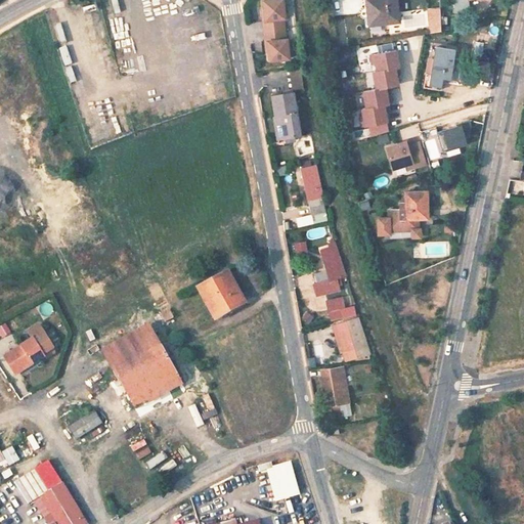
[(183,6),(181,0),(150,0),(158,23),(171,18),(174,31),(192,26),(186,5),(183,6)]
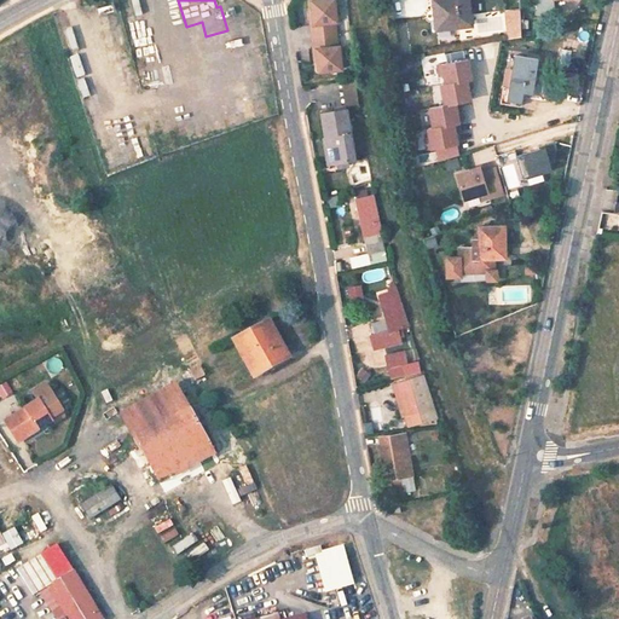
[(330,0),(323,0),(307,3),(310,13),(312,25),(310,25),(313,51),(317,51),(319,62),(320,73),(343,69),(340,46),(337,46),(333,22),(335,22),(330,0)]
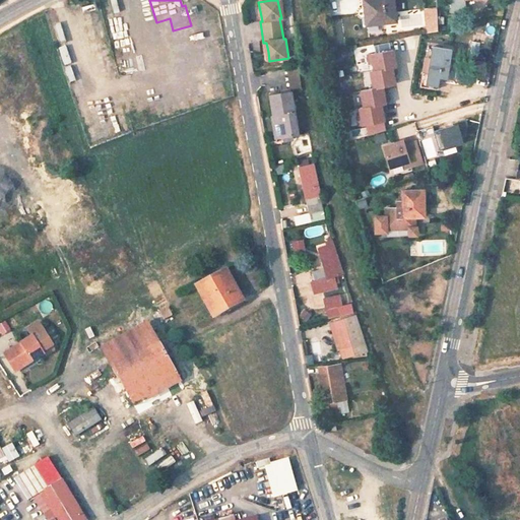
[(394,17),(391,0),(363,0),(365,18),(384,16),(384,18),(394,17)]
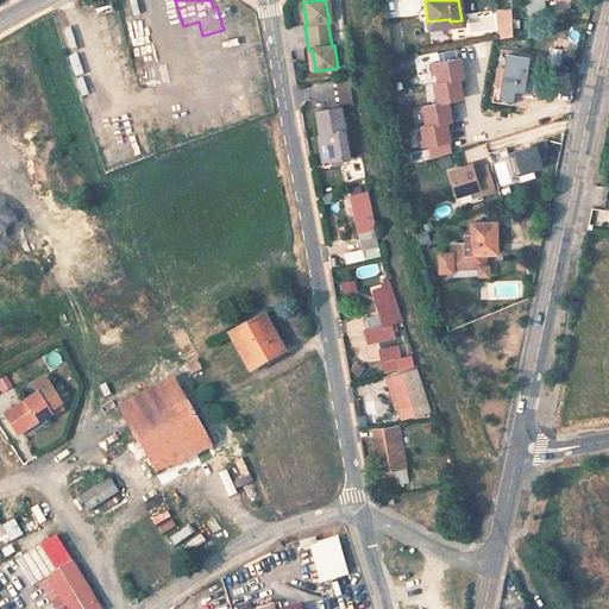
[(527,0),(529,13),(547,11),(545,0),(527,0)]
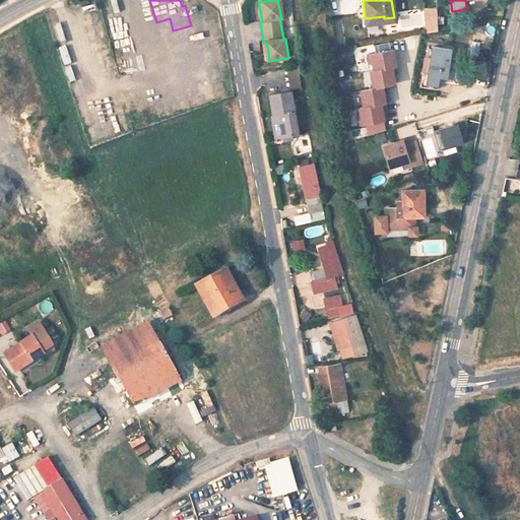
[(424,31),(436,31),(435,7),(423,8),(424,31)]
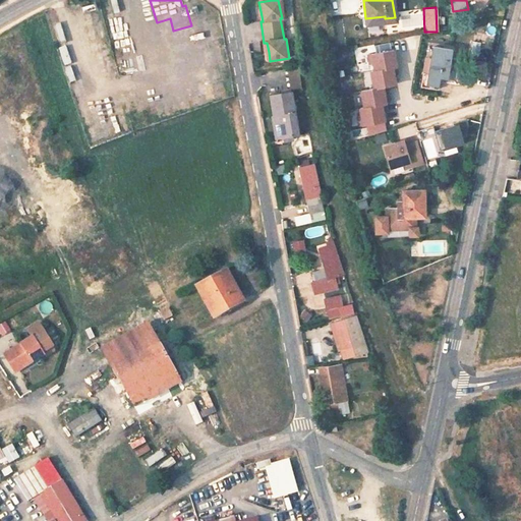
[(405,37),(406,50),(417,49),(416,36),(405,37)]
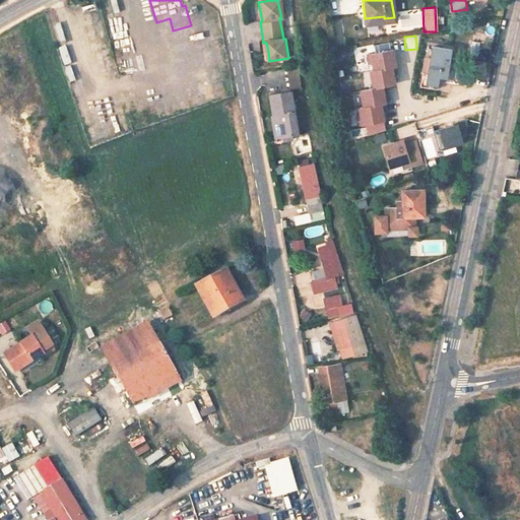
[(451,47),(434,44),(428,77),(423,77),(420,85),(437,88),(440,75),(447,76),(451,47)]
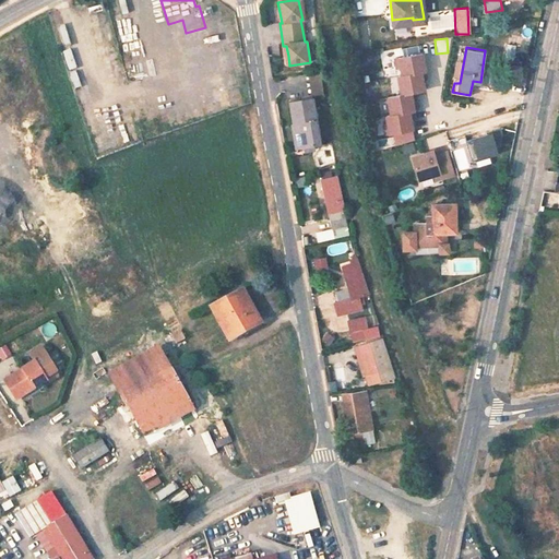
[(421,51),(394,56),(395,66),(400,66),(401,73),(425,69),(421,51)]
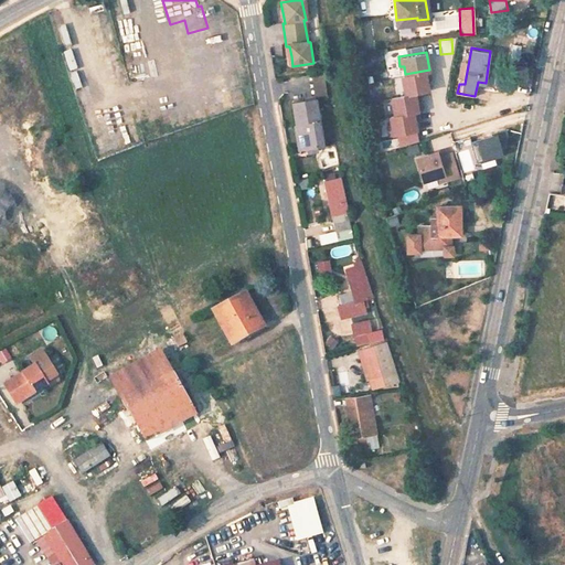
[(429,70),(405,74),(402,74),(405,94),(414,92),(428,89),(426,78),(430,78),(429,70)]
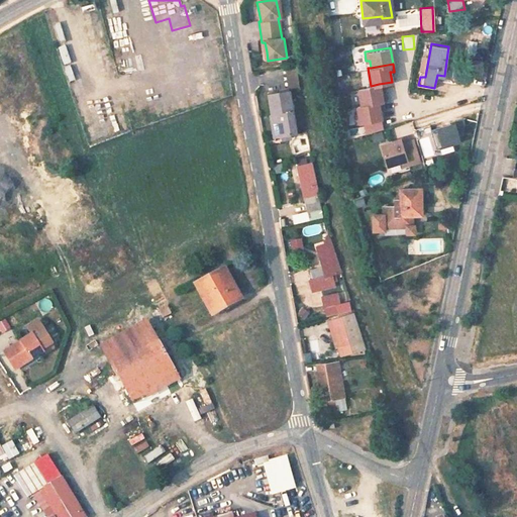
[(286,87),(298,87),(296,67),(285,68),(286,87)]
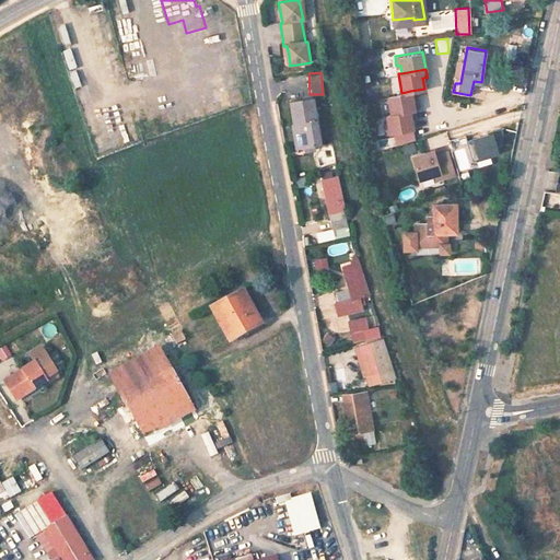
[(152,86),(136,90),(139,104),(155,101),(152,86)]
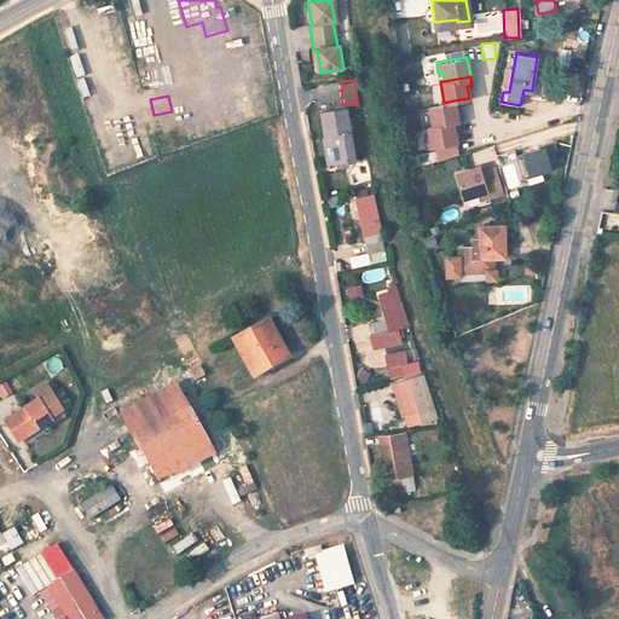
[(444,103),(428,105),(432,125),(432,126),(452,122),(462,120),(461,110),(456,111),(453,100),(444,103)]
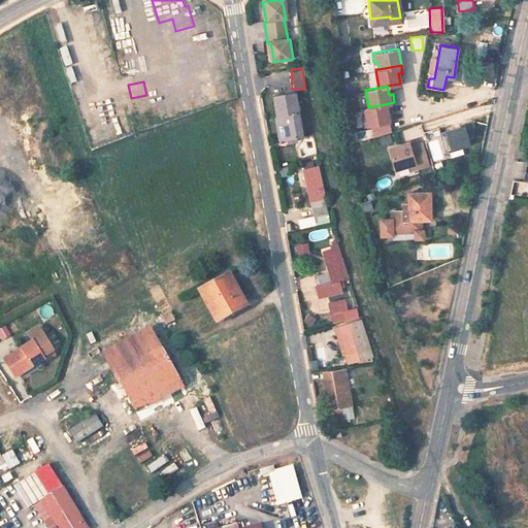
[(301,139),(294,100),(271,104),(274,123),(272,123),(276,149),(295,145),(294,140),(301,139)]
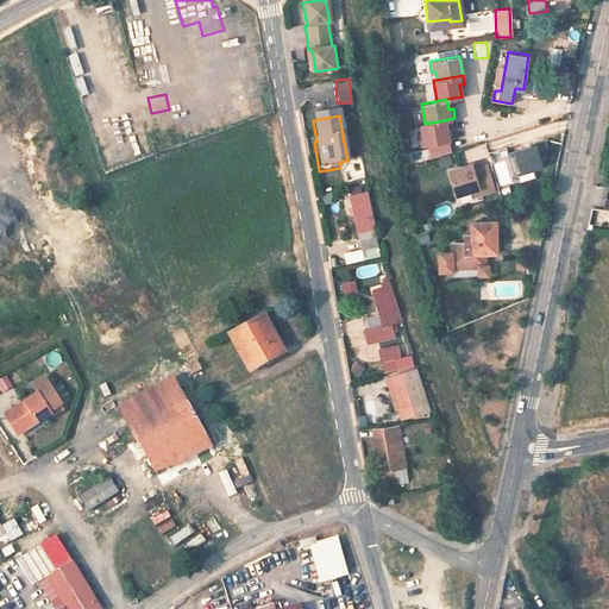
[(416,133),(419,145),(449,139),(445,120),(425,124),(425,123),(420,124),(421,133),(416,133)]
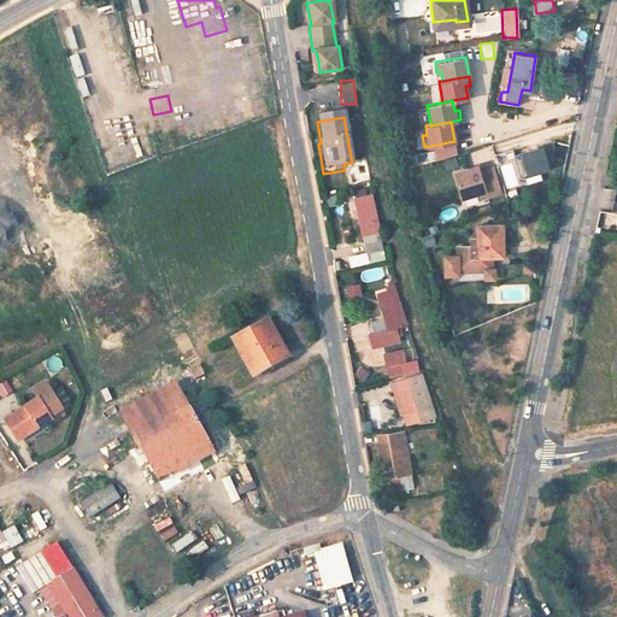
[(522,176),(547,168),(540,145),(513,153),(522,176)]
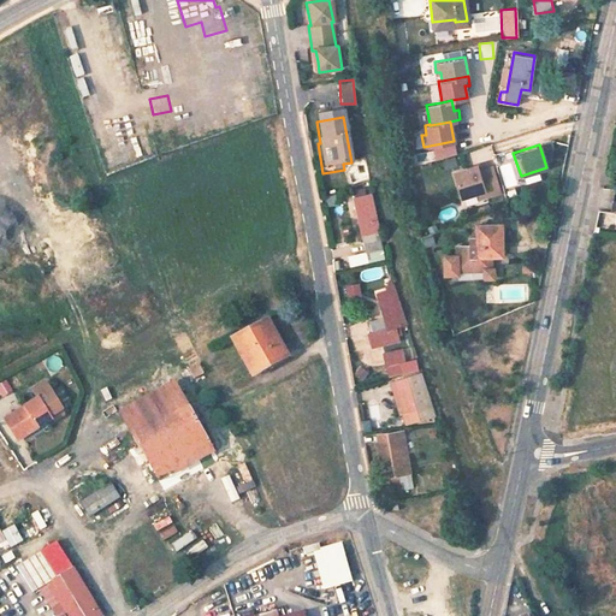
[(128,152),(102,158),(105,169),(130,163),(128,152)]
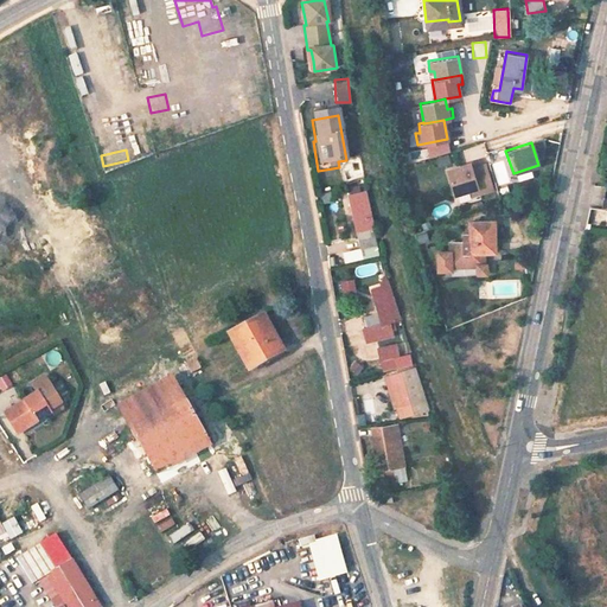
[(446,153),(434,157),(438,166),(449,163),(446,153)]
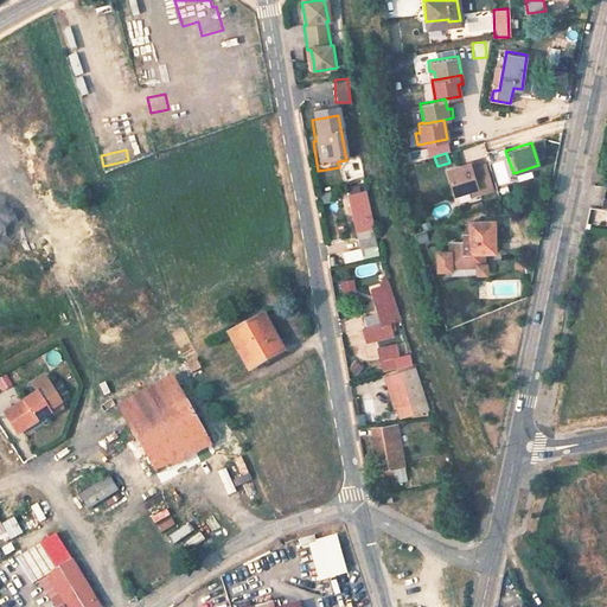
[(498,186),(492,163),(478,167),(475,163),(453,170),(459,192),(483,185),(485,190),(498,186)]
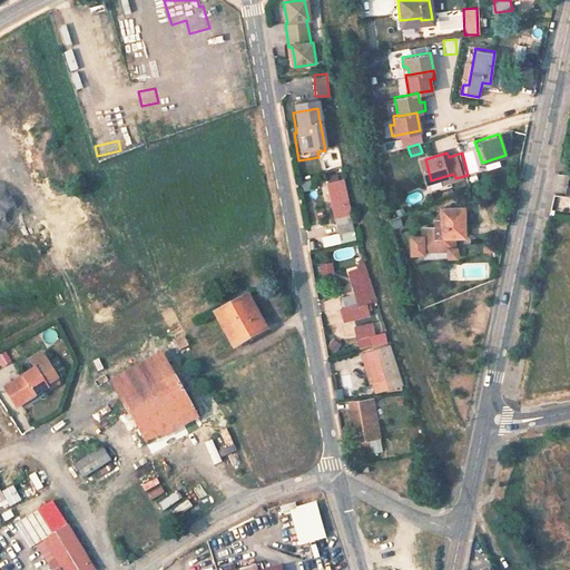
[(327,183),(336,219),(347,216),(343,197),(346,196),(343,184),(340,185),(338,179),(327,183)]
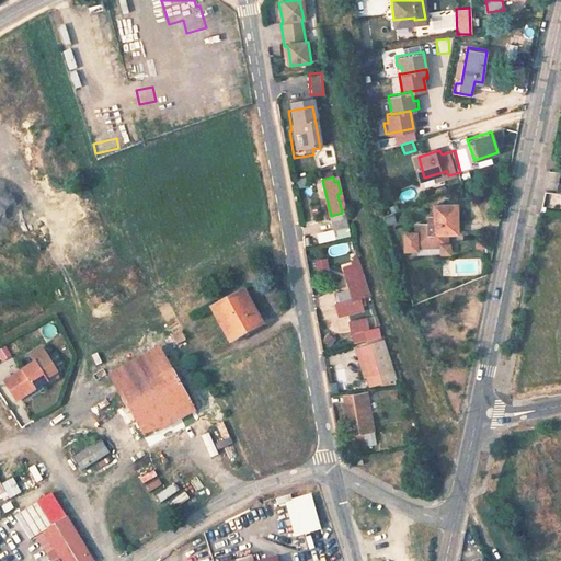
[(455,204),(435,203),(434,215),(425,215),(425,221),(412,221),(412,230),(401,230),(401,247),(412,247),(412,243),(437,243),(437,251),(445,251),(445,243),(443,243),(443,231),(454,231),(455,204)]
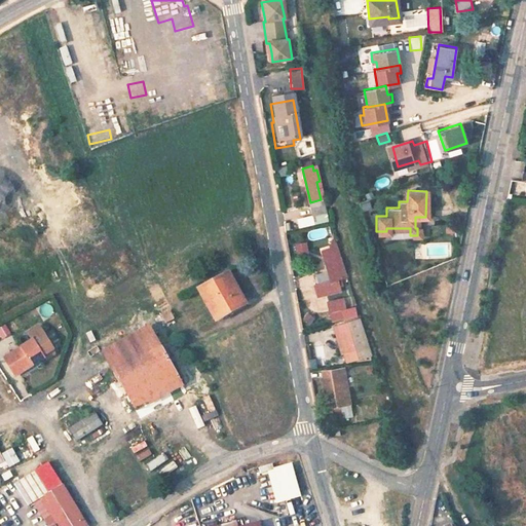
[(321,199),(310,202),(314,224),(329,221),(325,202),(321,203),(321,199)]
